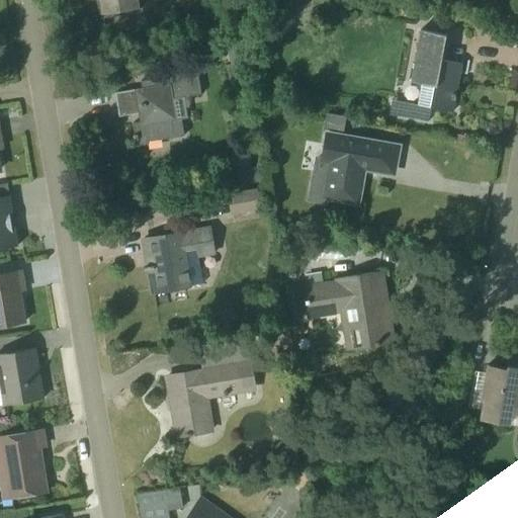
[(98,0),(101,19),(143,12),(141,0),(98,0)]
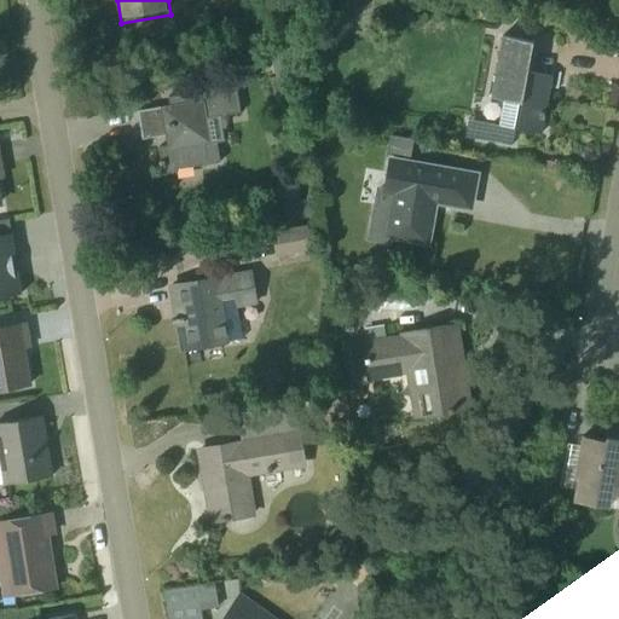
[(539,134),(550,76),(526,73),(531,42),(501,38),(490,99),(503,102),(498,127),(539,134)]
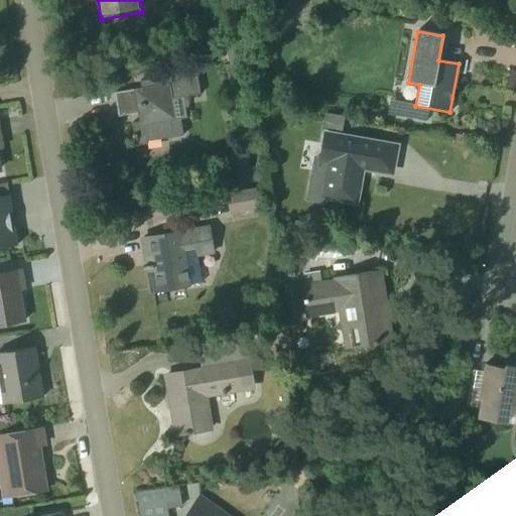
[(200,94),(197,73),(132,84),(133,90),(114,93),(118,117),(142,113),(144,121),(131,123),(133,135),(131,136),(131,138),(132,140),(134,141),(135,146),(146,144),(146,142),(182,135),(180,119),(184,118),(181,98),(200,94)]
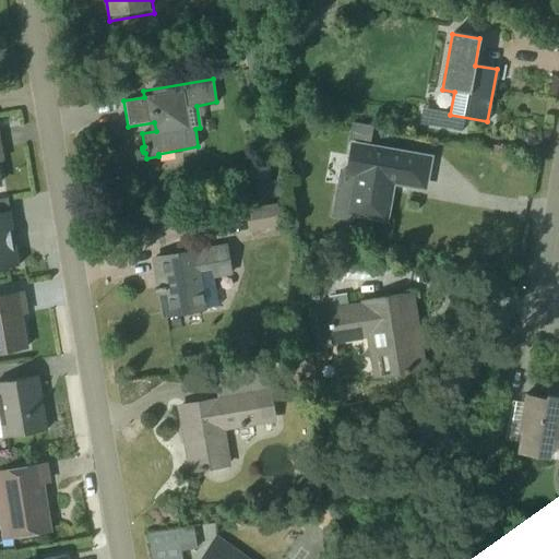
[(371,130),(351,126),(347,140),(368,144),(371,130)]
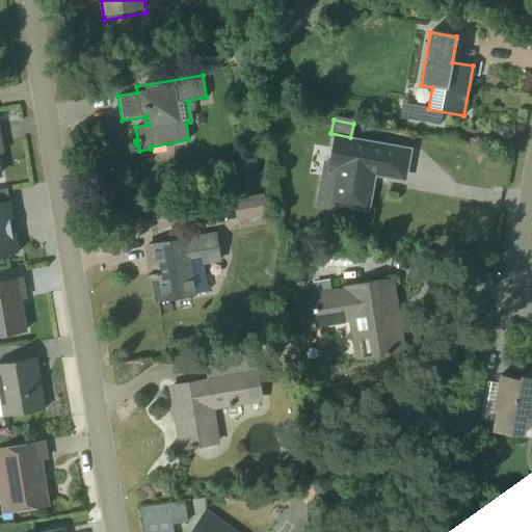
[(323,160),(314,208),(334,211),(335,207),(369,213),(376,174),(402,179),(407,152),(333,138),(328,161),(323,160)]
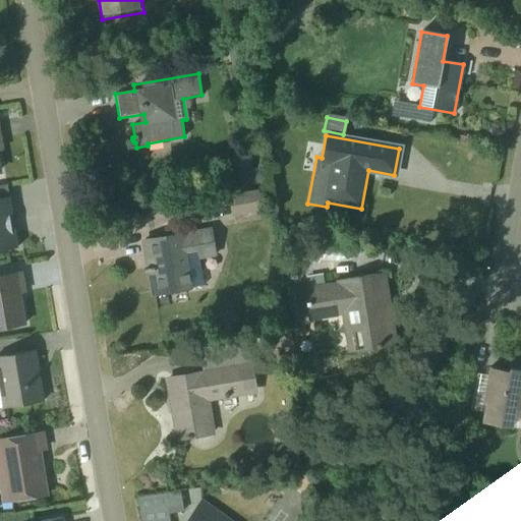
[(251,157),(224,162),(228,188),(266,183),(264,168),(253,169),(251,157)]
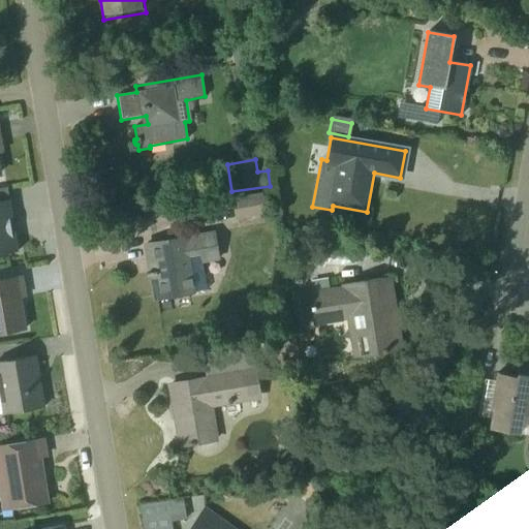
[(262,193),(231,198),(235,217),(266,212),(262,193)]
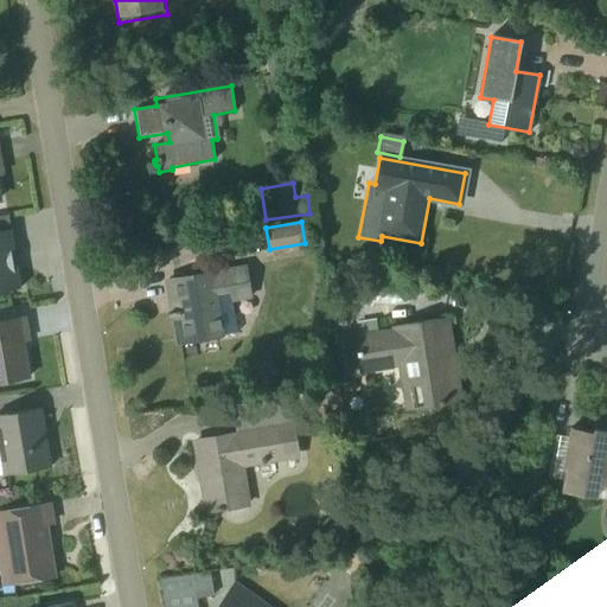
[(0,293),(20,291),(10,230),(0,231),(0,293)]
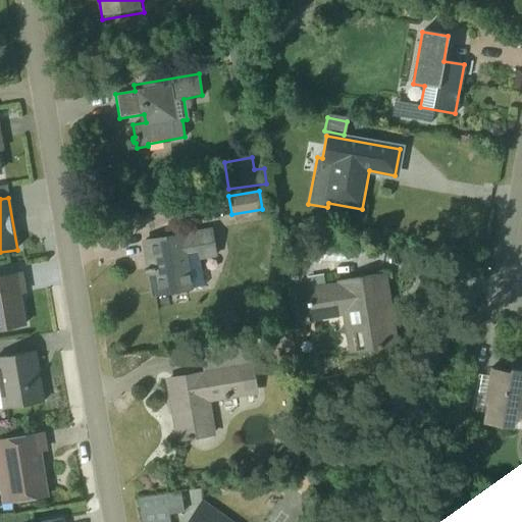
[(199,290),(194,261),(217,257),(211,228),(143,241),(154,298),(199,290)]
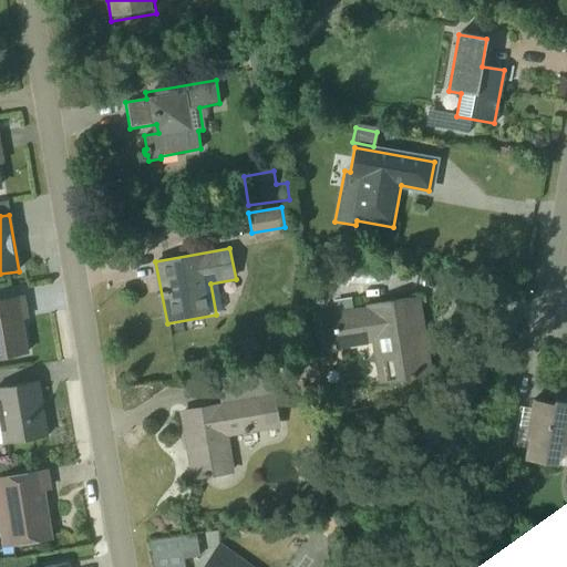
[(28,318),(23,297),(0,301),(0,358),(28,353),(22,319),(28,318)]
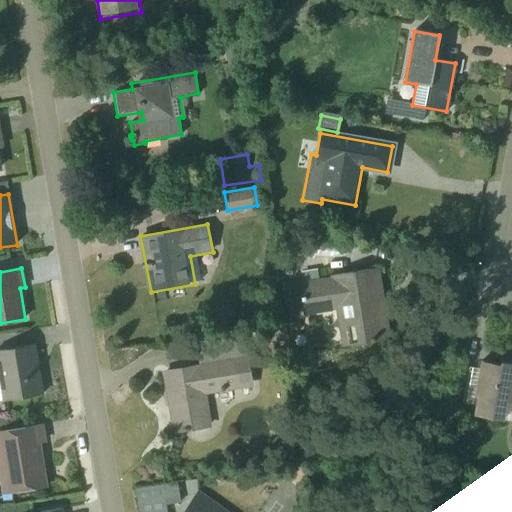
[(388,339),(388,336),(376,269),(280,289),(284,309),(302,307),(304,315),(334,311),(341,347),(388,339)]
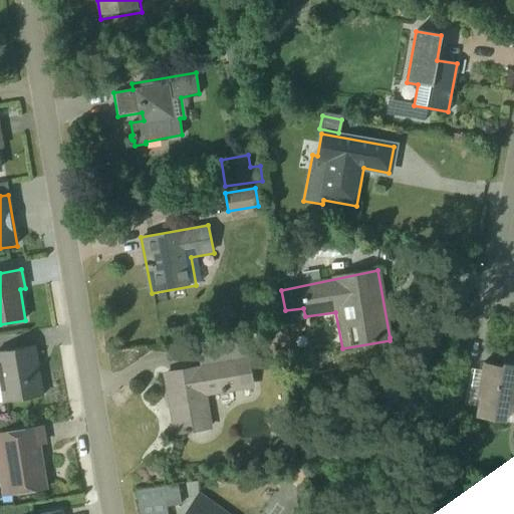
[(280,348),(290,345),(285,323),(267,327),(269,338),(277,337),(280,348)]
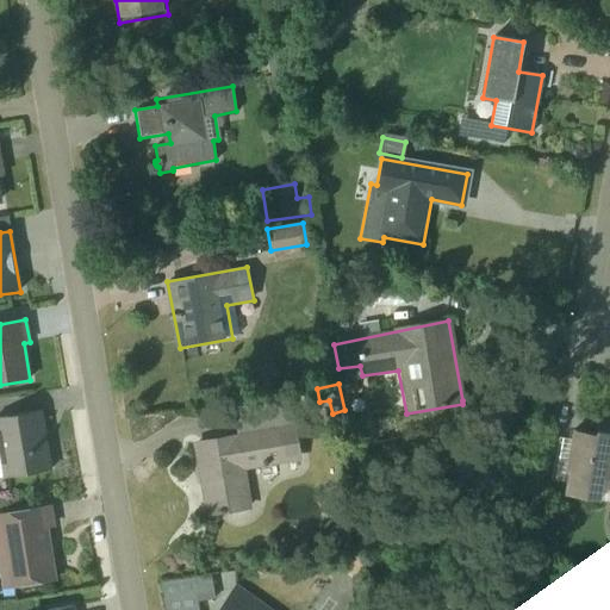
[(300,461),(288,400),(234,409),(236,434),(195,441),(200,470),(205,468),(209,487),(204,489),(209,515),(251,508),(244,471),(300,461)]
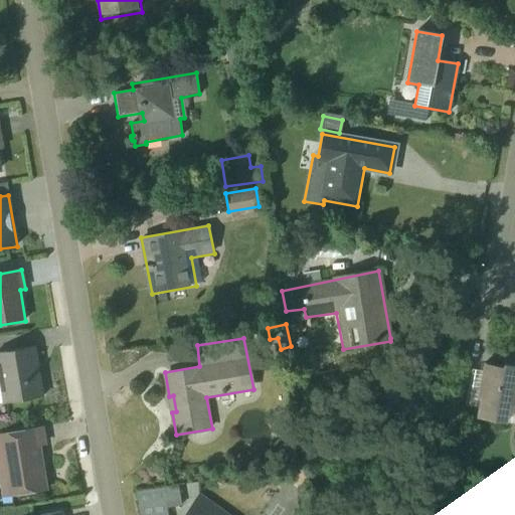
[(44,398),(35,348),(0,353),(0,390),(2,405),(44,398)]
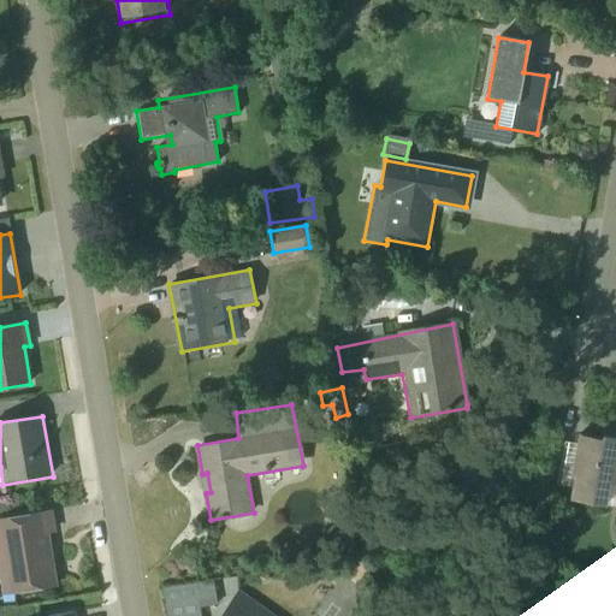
[(615,439),(603,437),(603,440),(579,436),(576,445),(563,443),(555,485),(572,487),(569,499),(615,508),(615,439)]
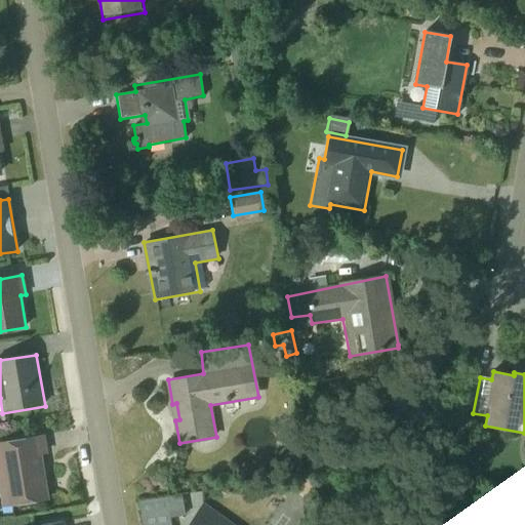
[(38,438),(0,444),(0,490),(2,507),(47,500),(38,438)]
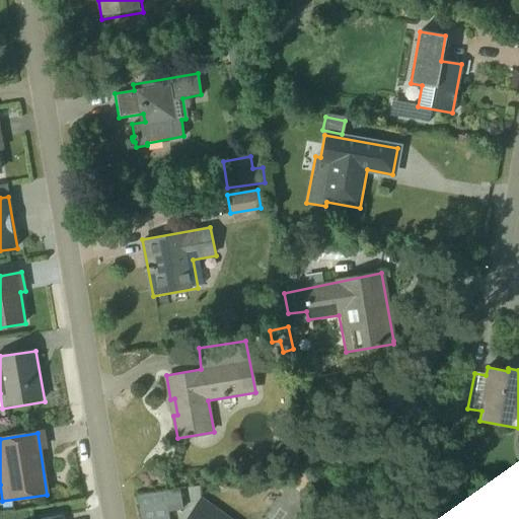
[(179,488),(137,495),(140,518),(168,518),(168,513),(182,511),(179,488)]
